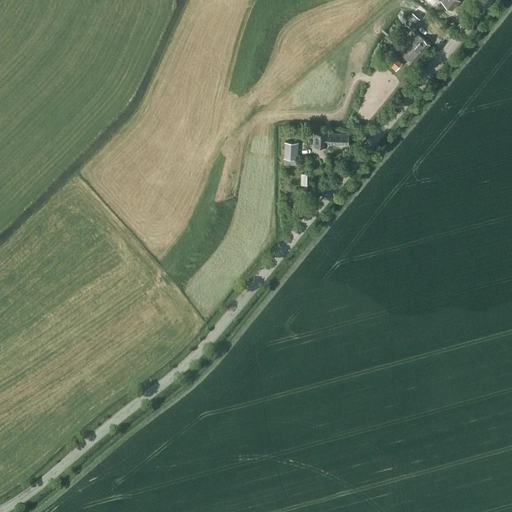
[(425,0),(432,6),(436,2),(433,0),(440,0),(452,9),(459,0),(425,0)]
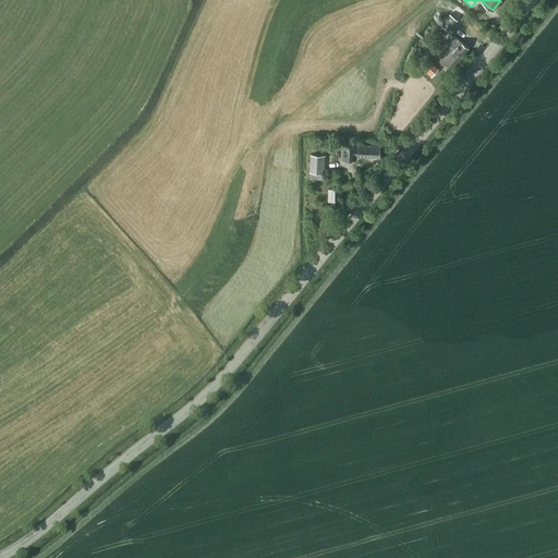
[(456,19),(450,14),(441,24),(448,29),(456,19)]
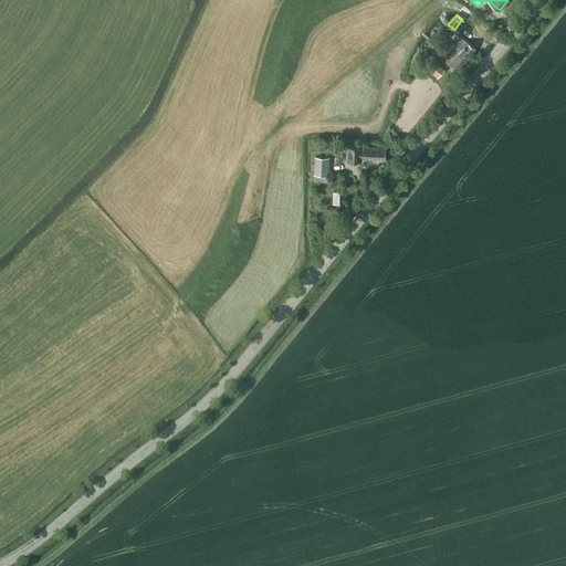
[(454,43),(459,46),(447,62),(458,71),(470,55),(475,49),(461,37),(454,43)]
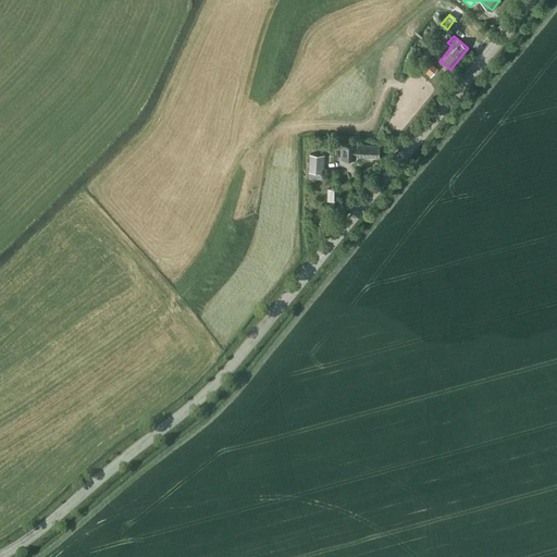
[(423,58),(418,69),(432,75),(436,64),(423,58)]
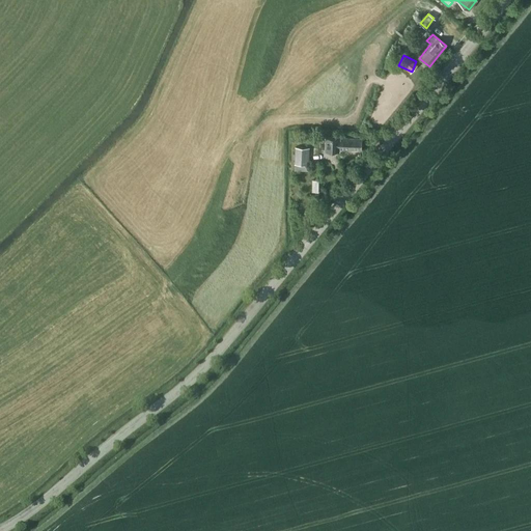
[(340,150),(340,148),(362,149),(362,139),(326,137),(326,149),(340,150)]
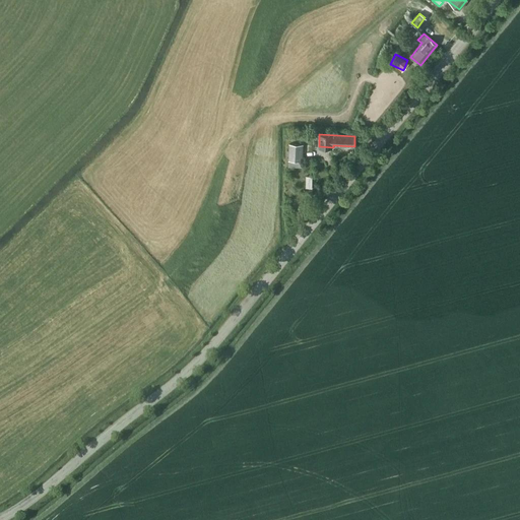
[(301,160),(302,161),(303,144),(289,144),(287,167),(301,167),(301,160)]
